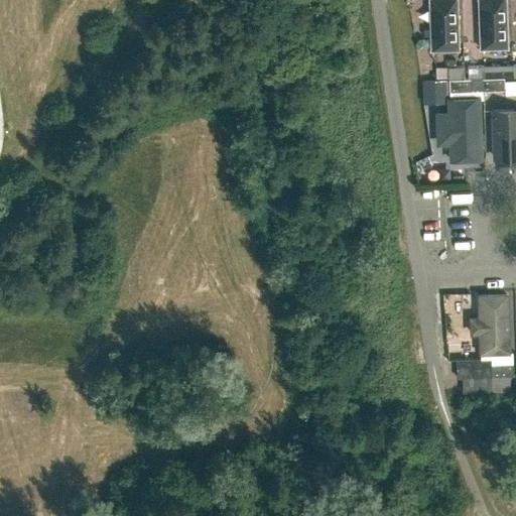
[(456,0),(428,0),(431,49),(458,48),(456,0)]
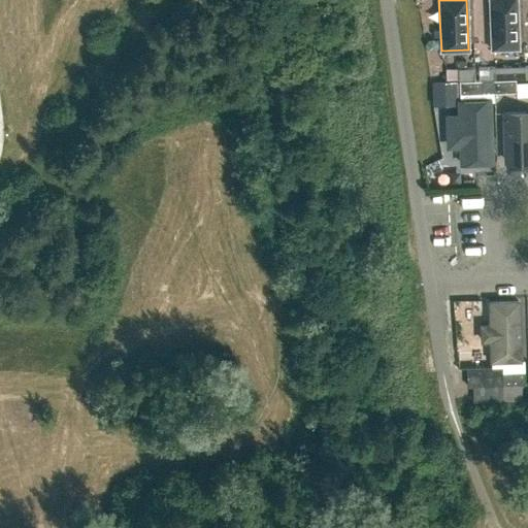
[(519,48),(517,0),(489,0),(491,50),(519,48)]
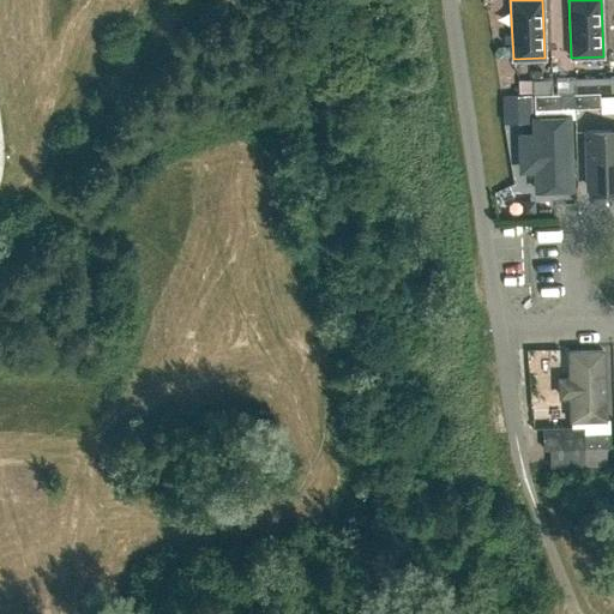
[(576,78),(576,92),(611,91),(611,77),(576,78)]
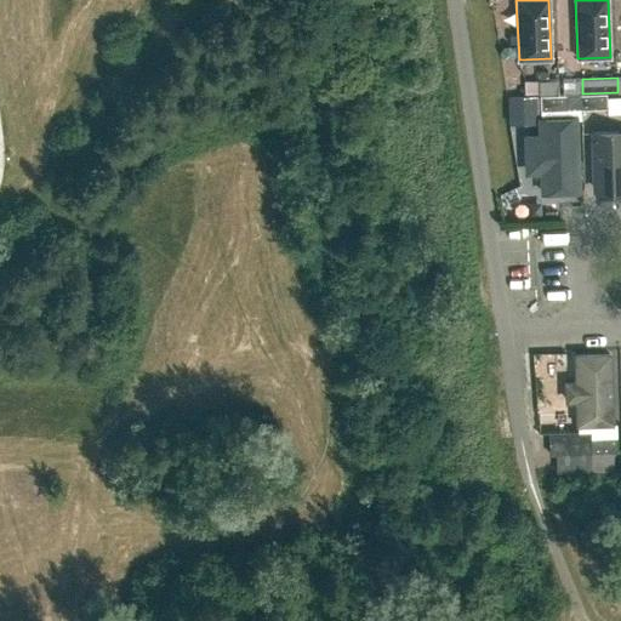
[(563,93),(582,93),(582,79),(563,79),(563,93)]
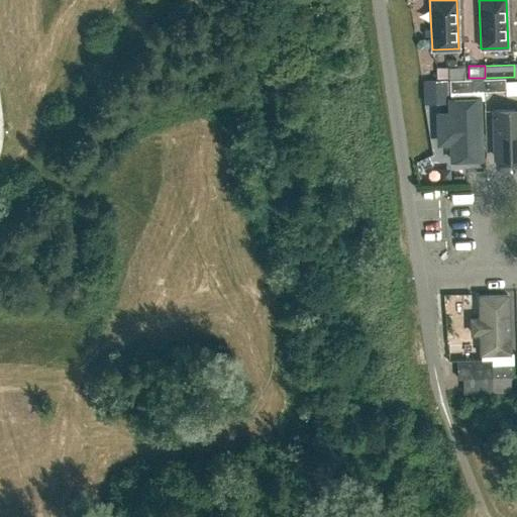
[(448,67),(448,79),(464,78),(464,67),(448,67)]
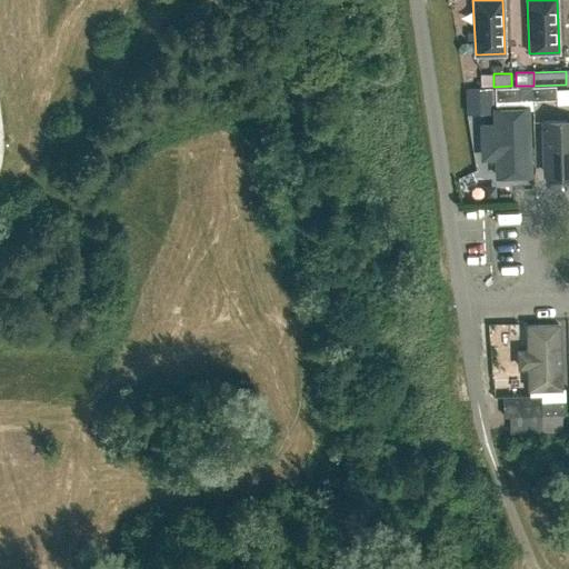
[(556,99),(556,86),(531,87),(532,100),(556,99)]
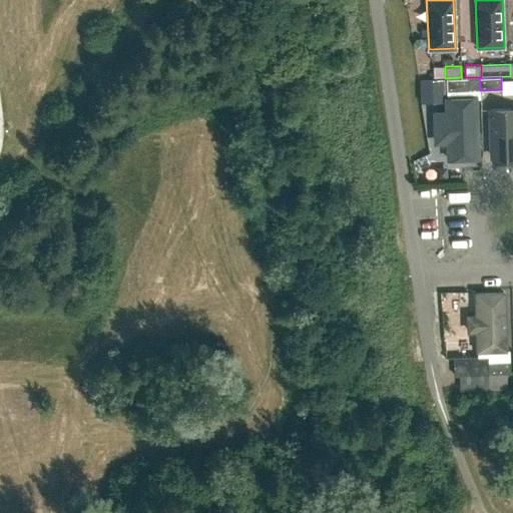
[(462,78),(446,79),(447,91),(468,90),(467,78),(462,78)]
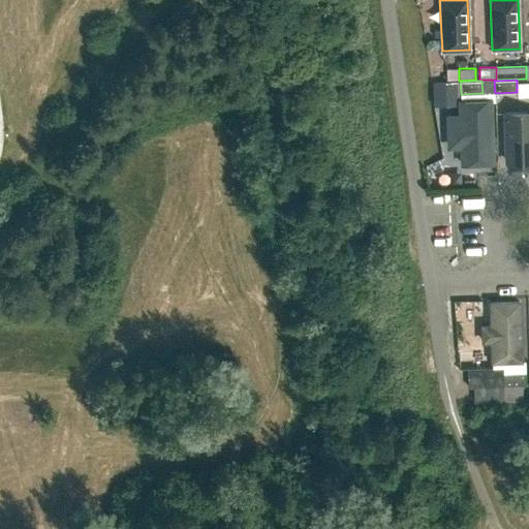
[(457,106),(456,82),(433,83),(434,107),(457,106)]
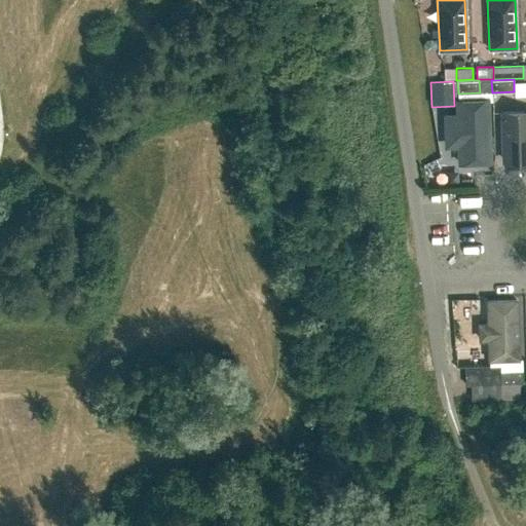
[(457,148),(457,167),(494,166),(493,103),(458,104),(458,119),(445,119),(445,148),(457,148)]
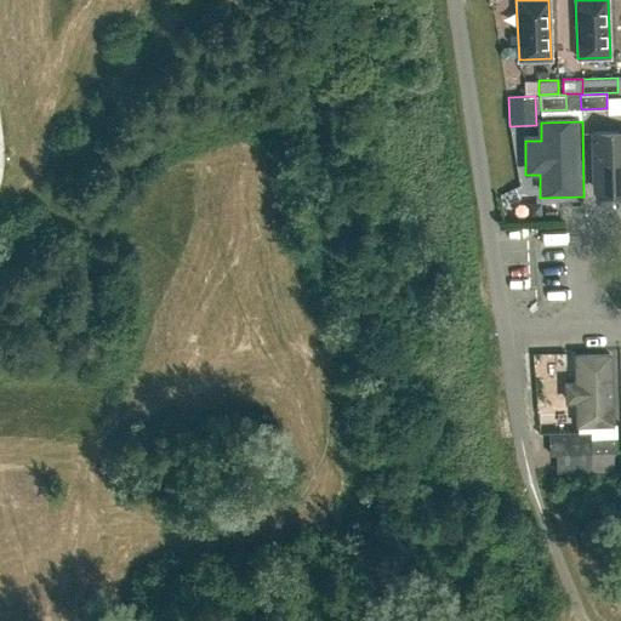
[(592,192),(620,189),(620,132),(591,135),(592,192)]
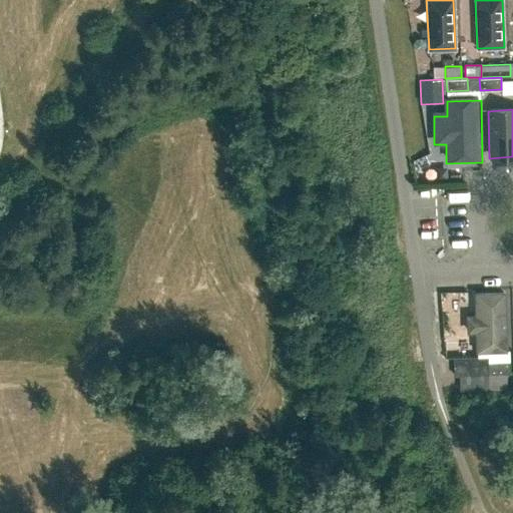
[(507,292),(474,293),(475,316),(467,317),(467,335),(475,335),(476,353),(508,352),(507,292)]
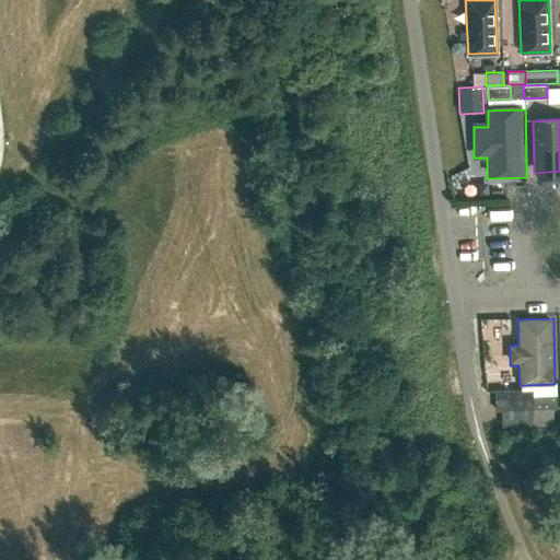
[(494,389),(496,392),(496,408),(496,409),(500,409),(533,408),(532,395),(532,388),(494,389)]
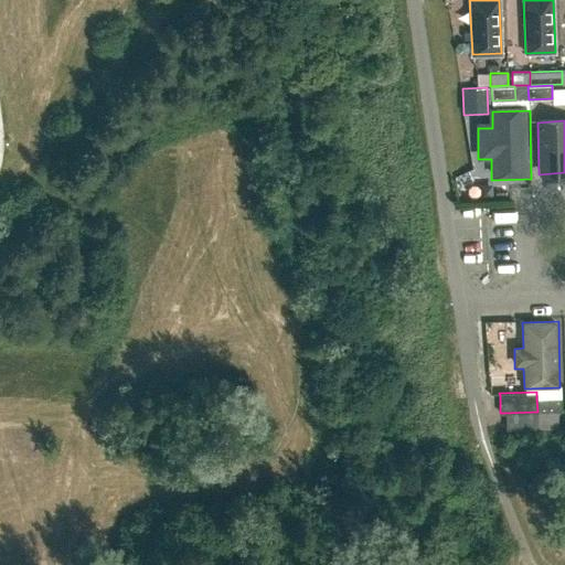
[(561,411),(560,397),(536,398),(537,412),(561,411)]
